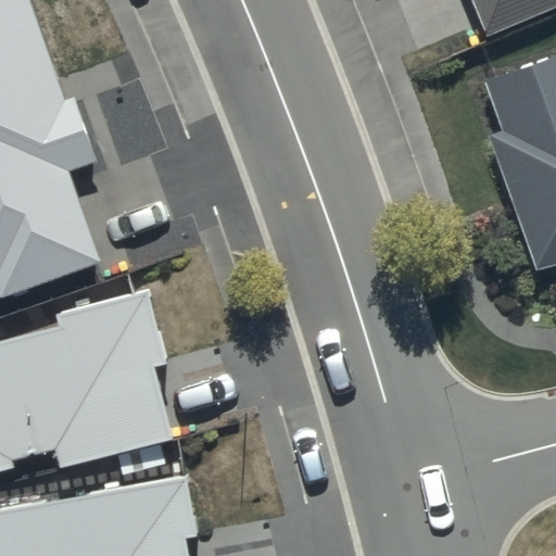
[(64,99),(28,0),(0,0),(0,297),(99,261),(68,171),(97,159),(75,97),(64,99)]
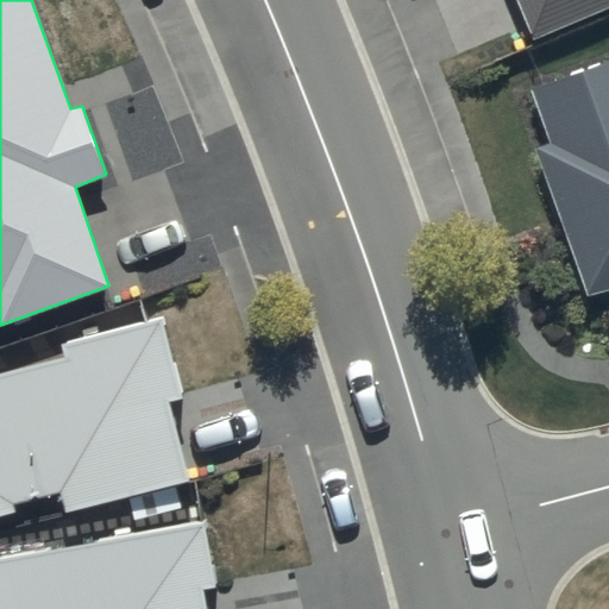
[(608,0),(515,0),(535,44),(608,11),(608,0)]
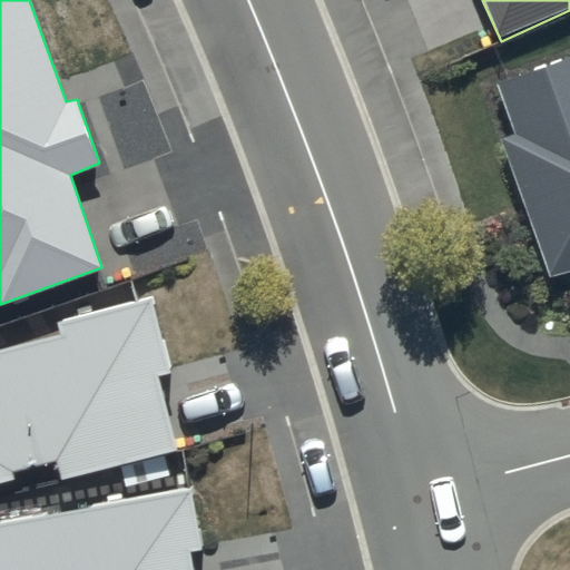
[(569,55),(497,81),(517,135),(500,139),(549,276),(569,269),(569,55)]
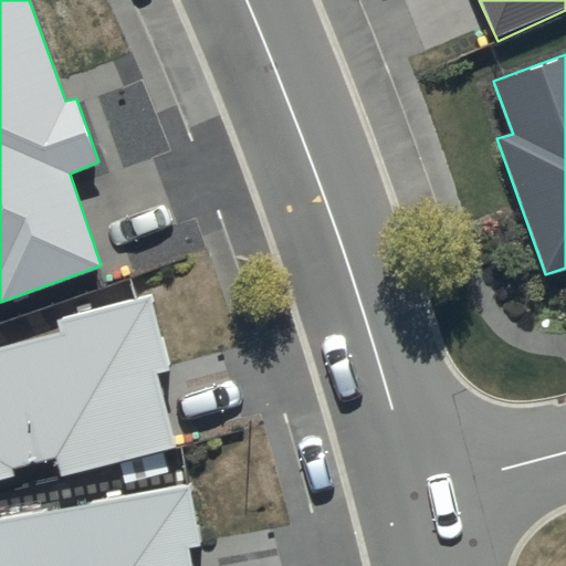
[(171,369),(152,296),(56,320),(59,332),(0,347),(0,480),(14,477),(11,468),(54,459),(59,479),(176,448),(157,374),(171,369)]
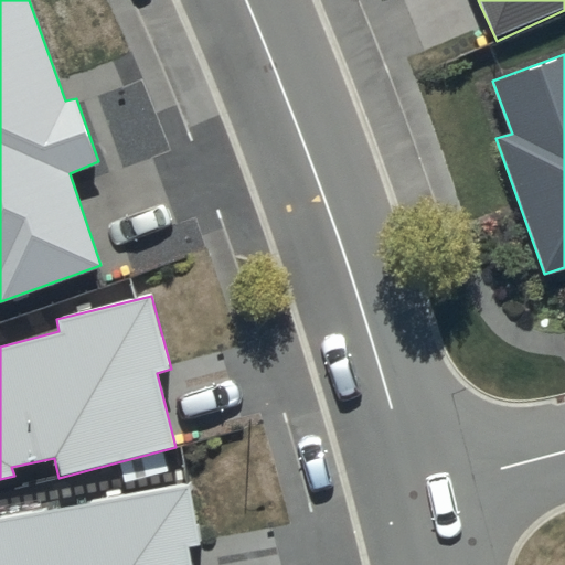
[(201,545),(190,486),(0,519),(0,564),(192,564),(189,547),(201,545)]
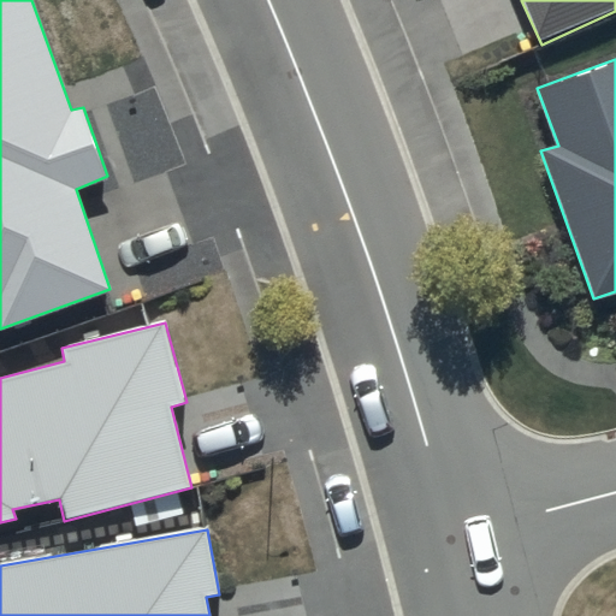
All buildings are outlined.
